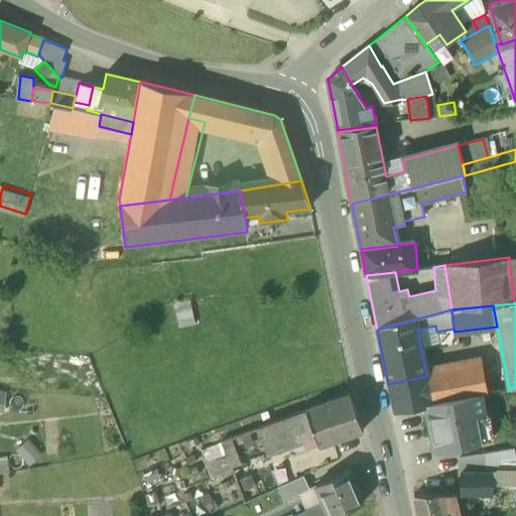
[(426,376),(388,384),(394,411),(426,405),(481,394),(488,393),(482,364),(426,376)]
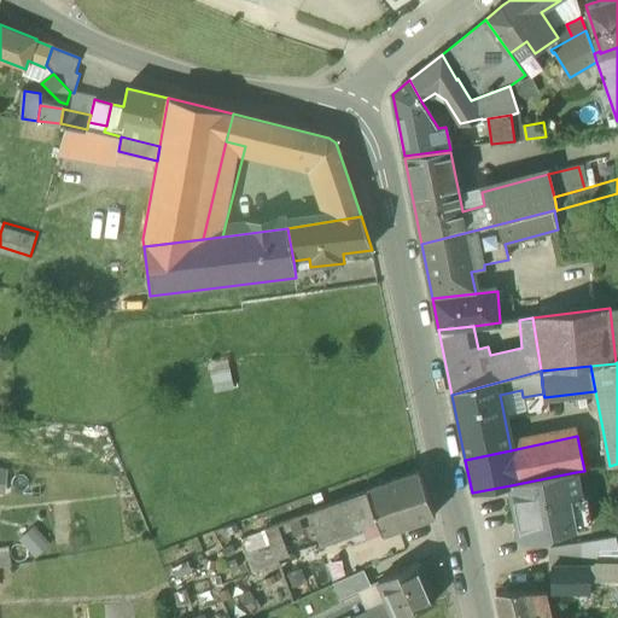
[(576,472),(511,485),(518,524),(516,529),(517,536),(523,540),(530,538),(532,535),(586,525),(576,472)]
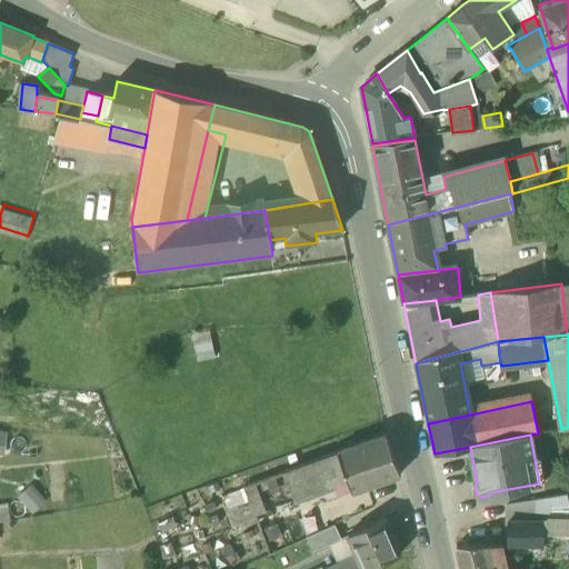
[(386,436),(338,453),(348,482),(342,485),(347,493),(351,492),(351,493),(400,477),(386,436)]
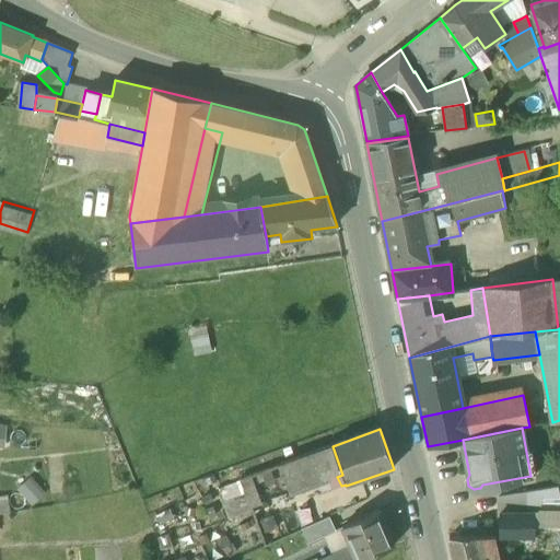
[(279,464),(290,492),(337,477),(342,475),(333,446),(331,445),(279,464)]
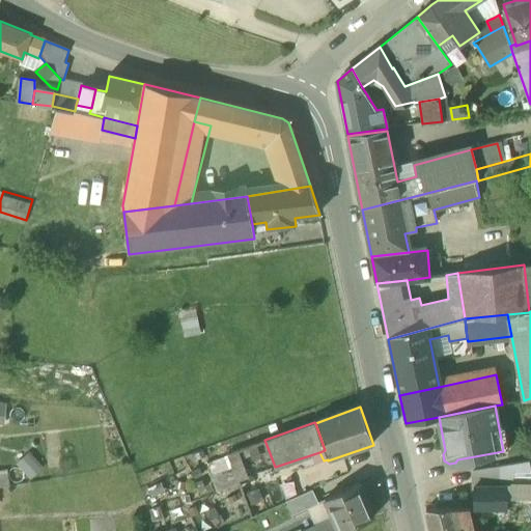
[(228,454),(239,481),(249,478),(239,450),(228,454)]
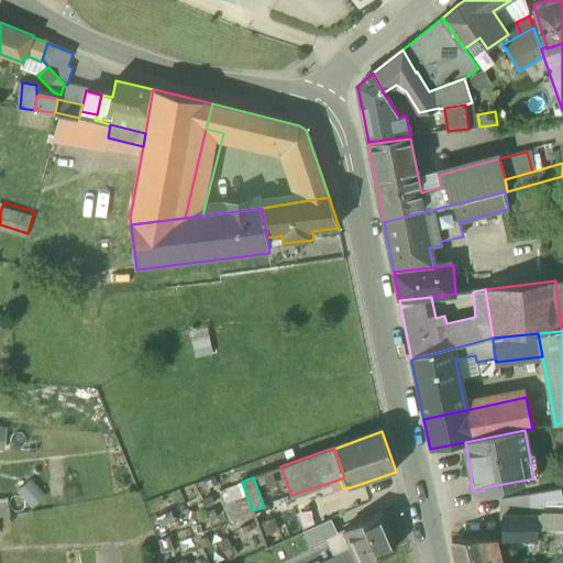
[(562,499),(561,489),(503,500),(503,517),(539,517),(541,517),(542,517),(562,514),(562,499)]
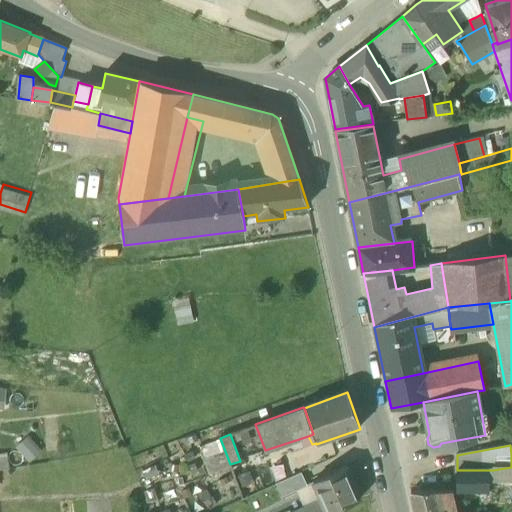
[(511,467),(493,470),(493,480),(511,480),(511,467)]
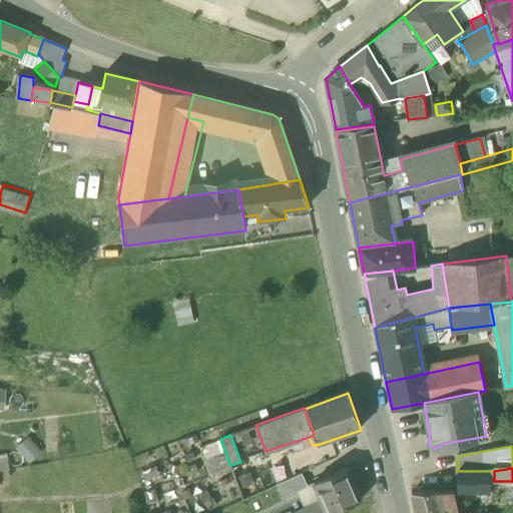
[(347,469),(314,484),(322,500),(323,503),(325,502),(329,512),(335,512),(361,501),(347,469)]
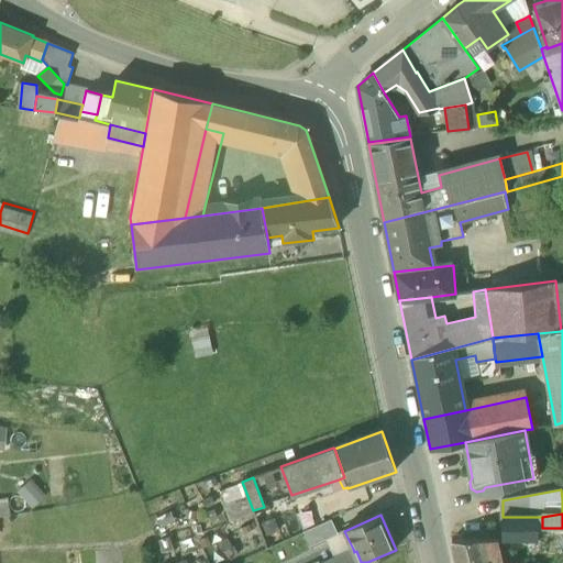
[(539,517),(503,517),(501,540),(539,540),(538,528),(539,517)]
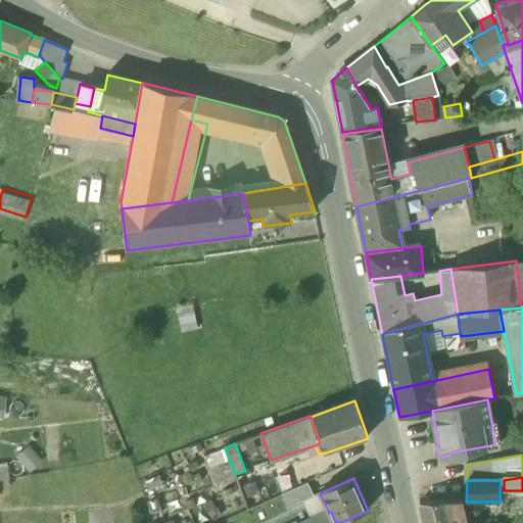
[(287,509),(302,502),(314,495),(308,484),(281,495),(287,509)]
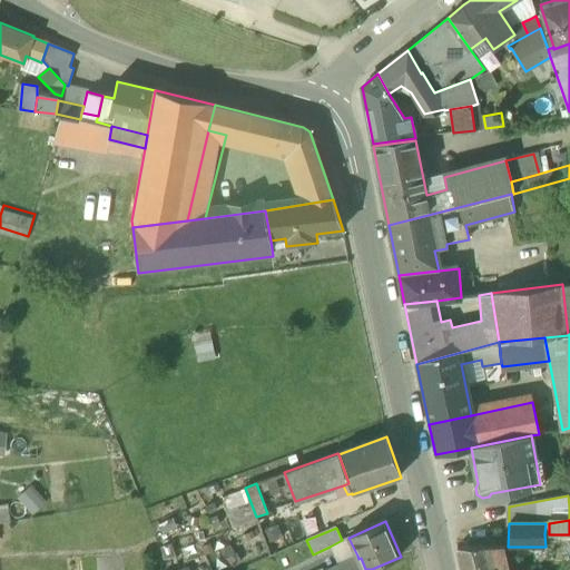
[(357,556),(349,538),(342,540),(330,547),(337,564),(357,556)]
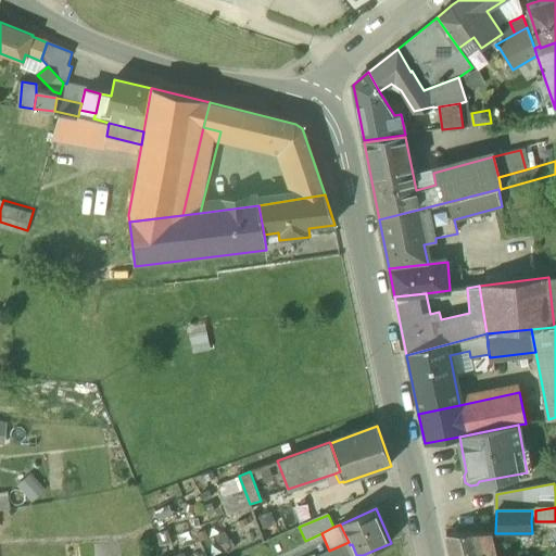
[(492,555),(491,535),(445,535),(450,555),(492,555)]
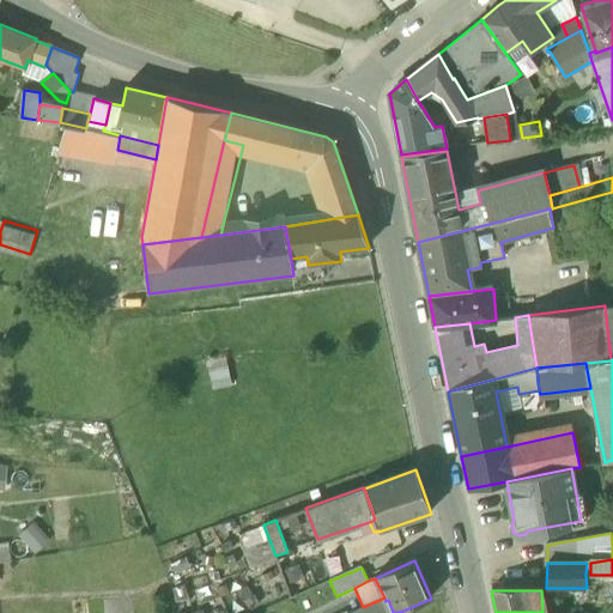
[(384,598),(363,607),(350,612),(393,612),(388,600),(386,601),(384,598)]
